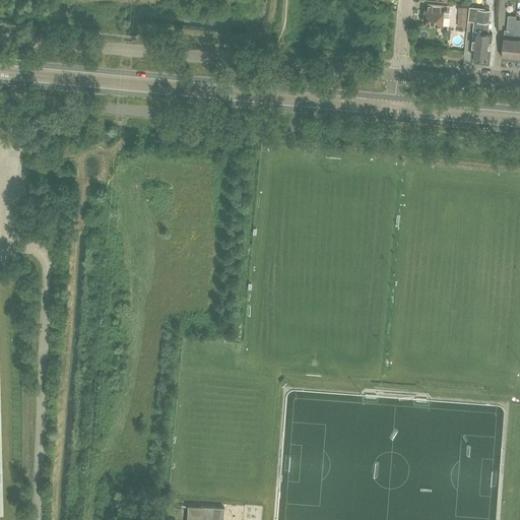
[(449,25),(450,12),(451,5),(429,3),(428,10),(426,10),(426,11),(424,13),(424,16),(425,17),(425,23),(449,25)]
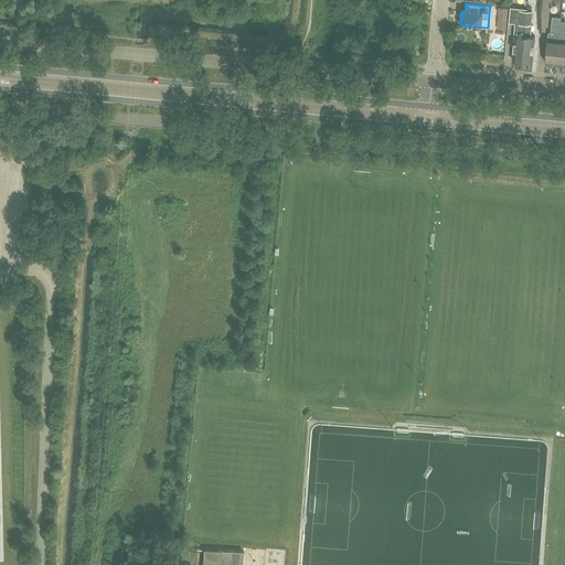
[(499,7),(498,20),(497,29),(507,29),(507,21),(508,8),(499,7)]
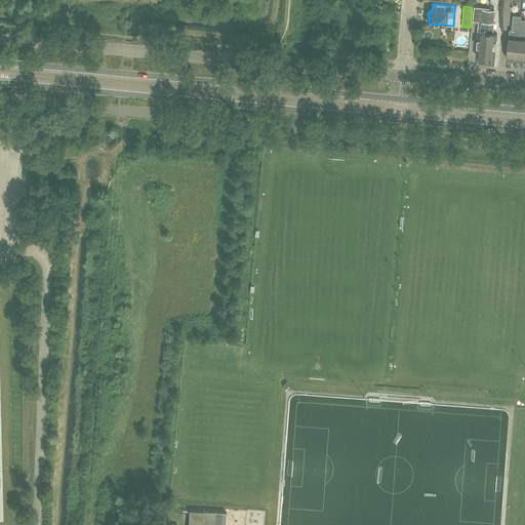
[(486,18),(494,19),(495,10),(489,9),(486,9),(486,18)]
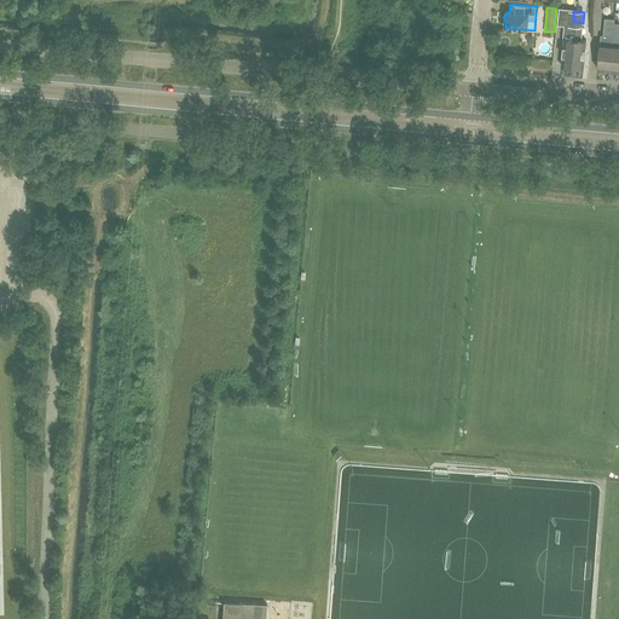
[(601,45),(601,55),(600,69),(609,70),(613,30),(614,23),(614,18),(606,18),(603,35),(601,35),(600,45),(601,45)]
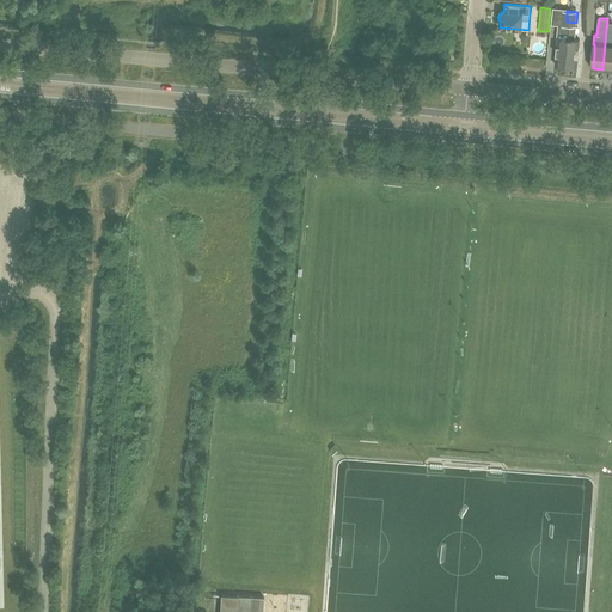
[(580,40),(575,40),(576,32),(576,23),(567,22),(565,25),(565,26),(570,26),(567,66),(577,66),(580,40)]
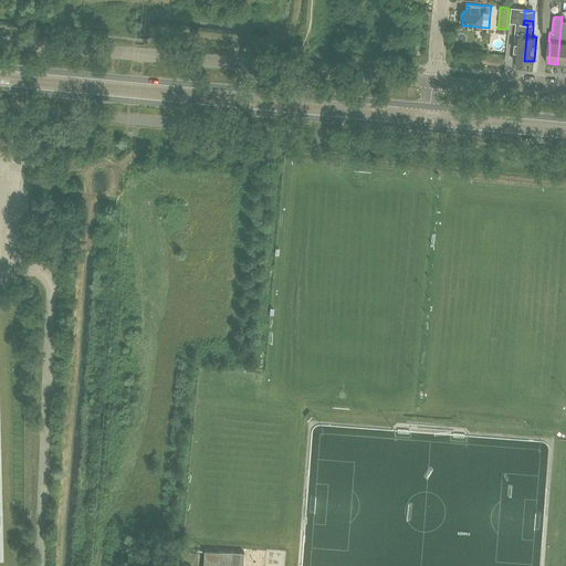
[(514,60),(524,61),(527,24),(523,24),(523,23),(516,23),(515,34),(516,35),(514,60)]
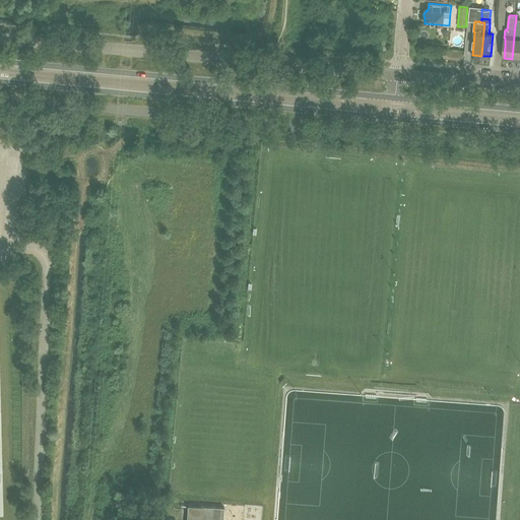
[(222,519),(224,508),(188,506),(186,519),(222,519)]
